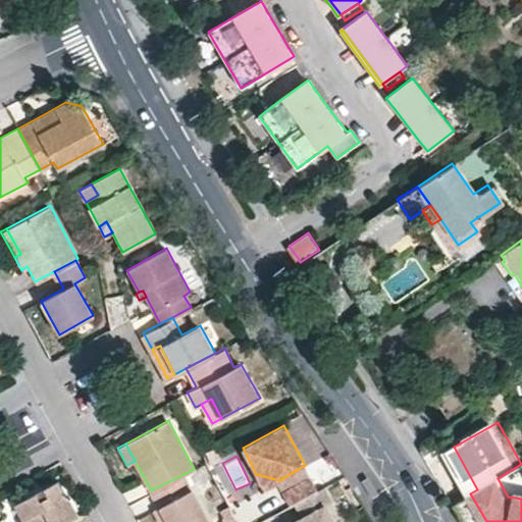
[(209,521),(184,474),(151,490),(159,506),(167,519),(168,521),(209,521)]
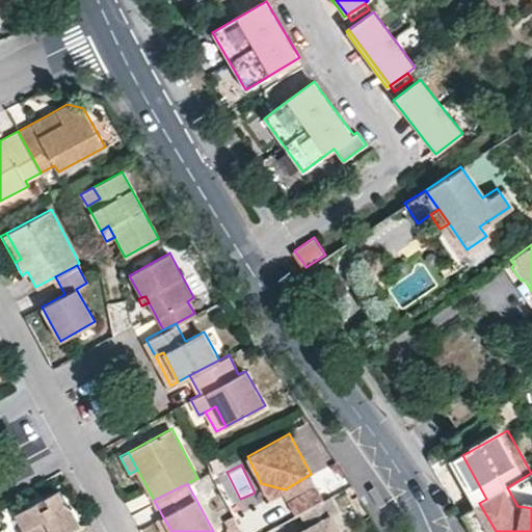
[(285,489),(261,483),(269,498),(274,495),(285,489)]
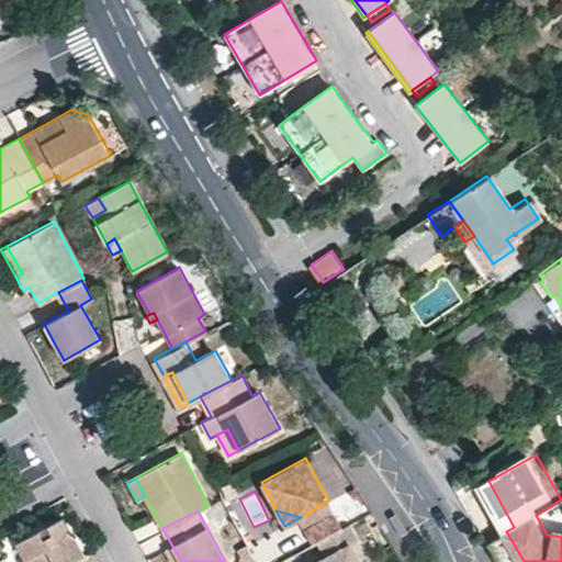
[(304,528),(312,542),(314,541),(344,525),(338,514),(333,513),(304,528)]
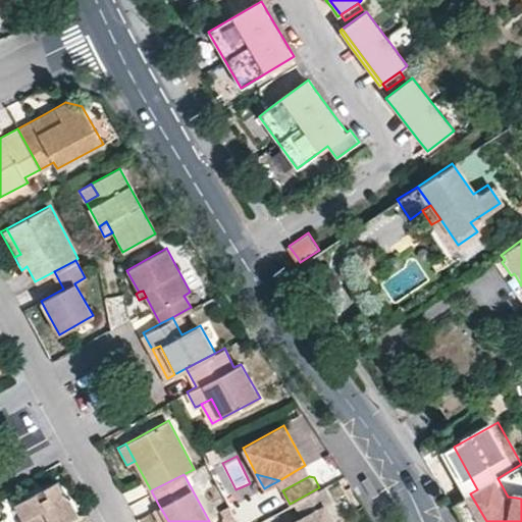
[(58,479),(55,481),(61,493),(64,491),(58,479)]
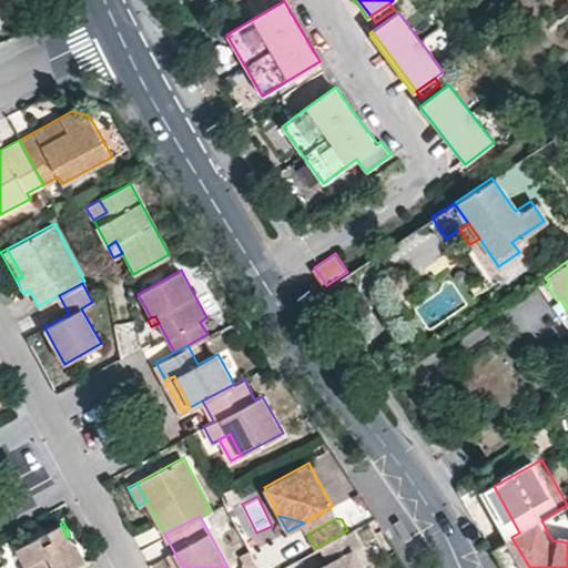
[(70,567),(84,560),(70,535),(67,537),(60,524),(48,529),(53,537),(42,544),(37,535),(16,547),(24,565),(21,567),(70,567)]
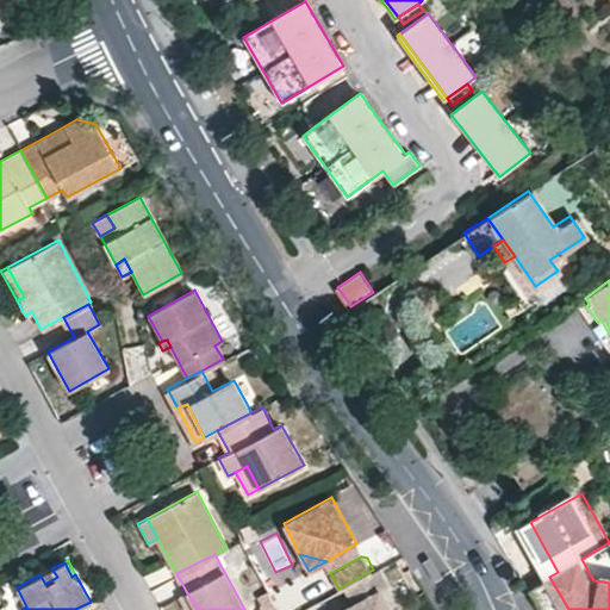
[(373,570),(341,587),(350,604),(340,609),(388,609),(378,590),(386,585),(377,567),(373,570)]
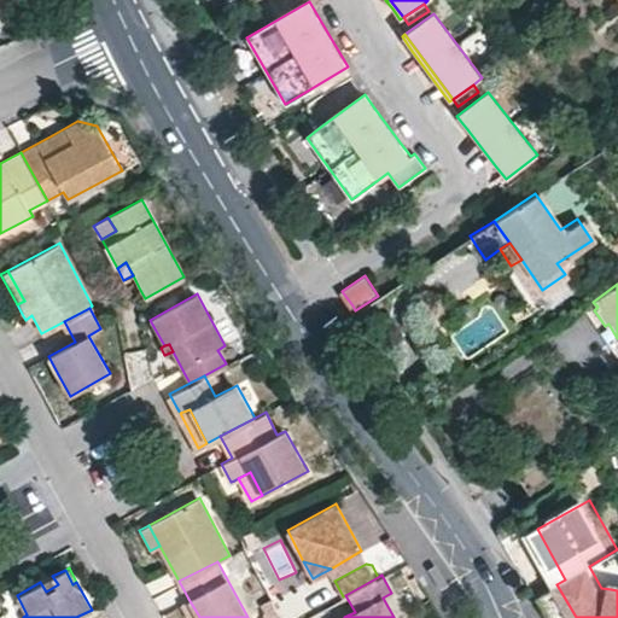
[(46,579),(40,582),(46,592),(58,584),(52,576),(46,579)]
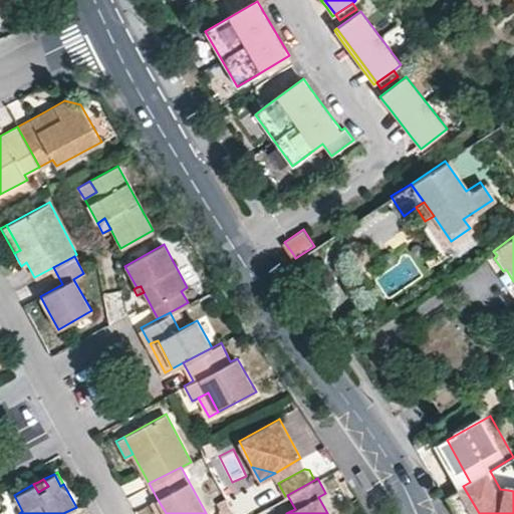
[(160,513),(165,511),(157,498),(150,502),(156,513),(160,513)]
